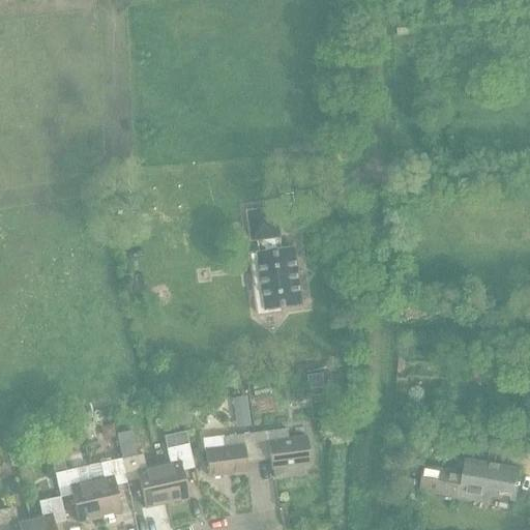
[(296,245),(282,247),(281,238),(283,237),(278,206),(246,210),(251,242),(258,241),(259,251),(249,252),(254,284),(253,285),(257,316),(284,313),(283,307),(304,304),(296,245)]
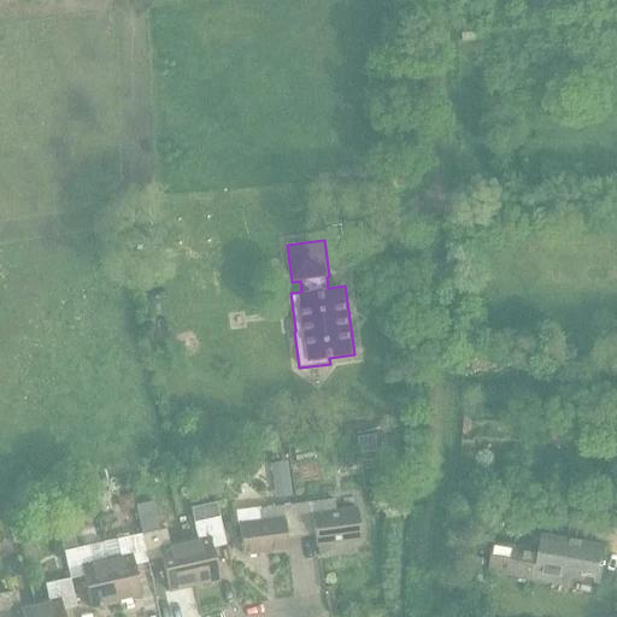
[(286,462),(268,465),(274,501),(291,499),(286,462)]
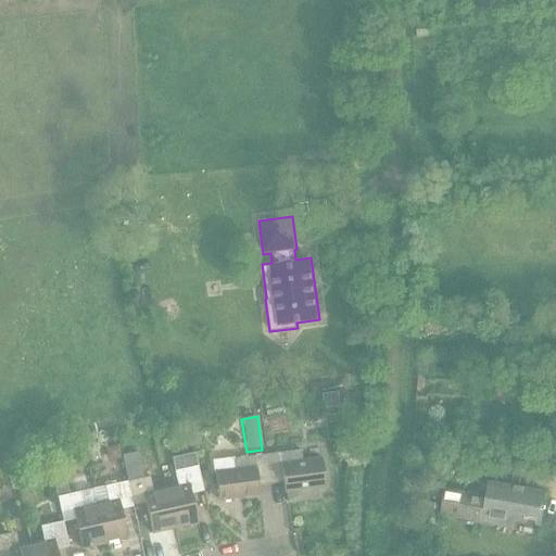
[(266,454),(269,484),(282,482),(283,492),(324,487),(320,458),(301,460),(300,450),(266,454)]
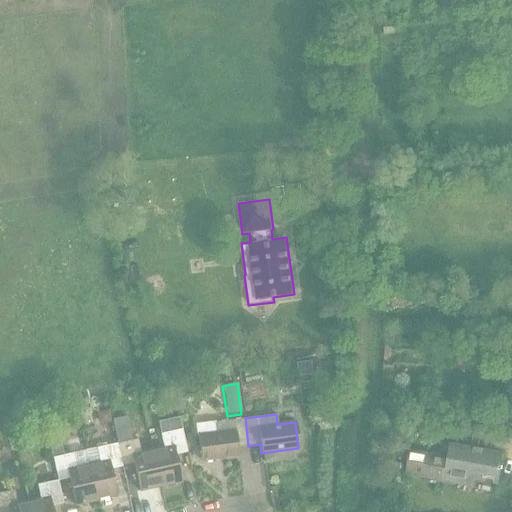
[(237,447),(248,446),(245,418),(213,422),(215,432),(197,434),(200,461),(238,456),(237,447)]
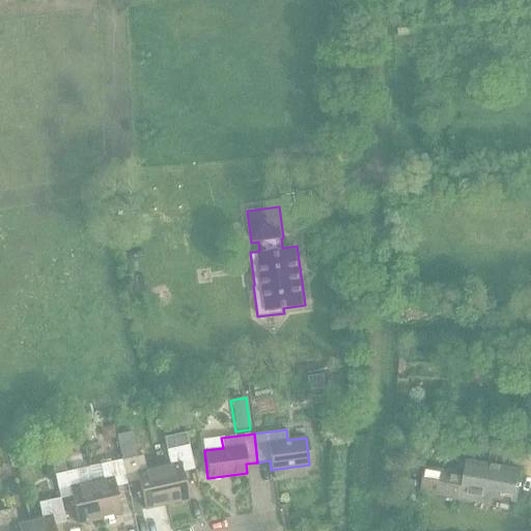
[(158,466),(165,504),(188,499),(182,472),(193,469),(188,445),(166,449),(169,463),(158,466)]
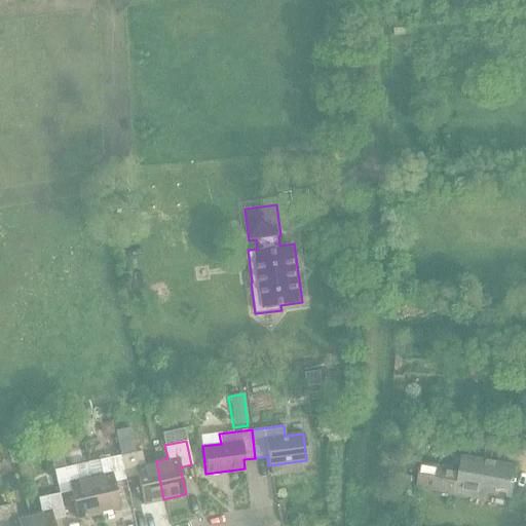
[(163,499),(156,461),(144,464),(141,450),(119,455),(125,479),(137,477),(143,504),(163,499)]
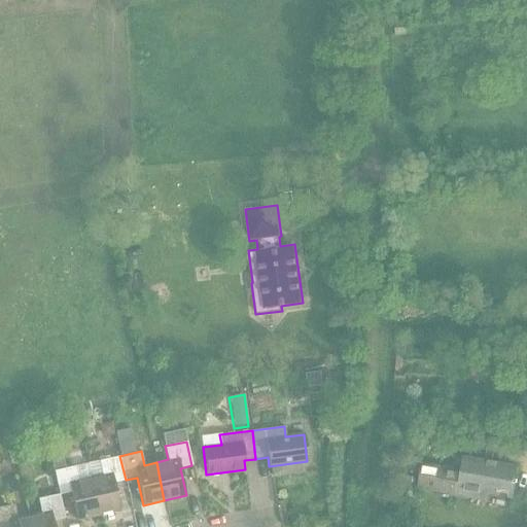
[(113,483),(126,480),(119,456),(99,460),(102,475),(90,477),(98,515),(119,511),(113,483)]
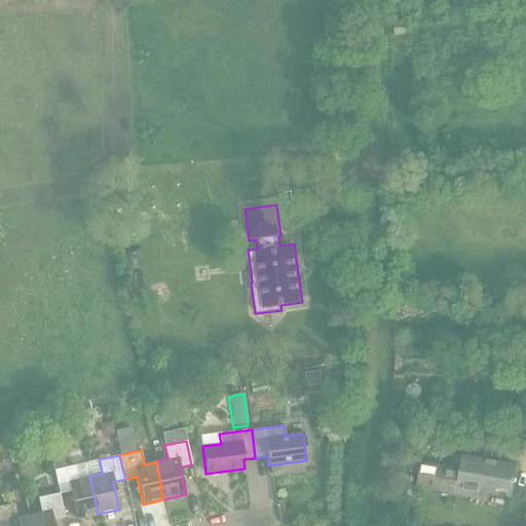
[(484,488),(511,493),(516,464),(463,456),(461,472),(436,466),(420,463),(416,487),(482,499),(484,488)]
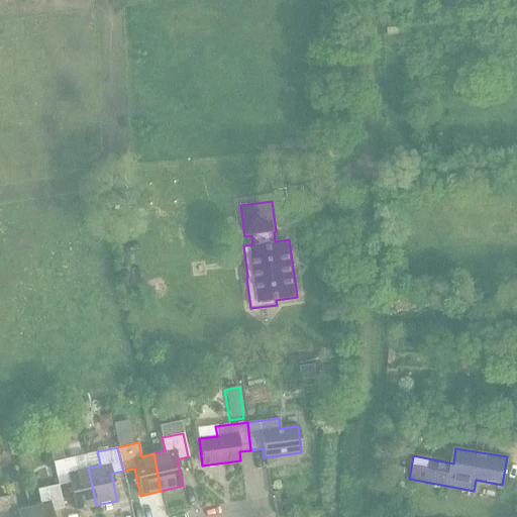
[(96,505),(88,468),(77,471),(74,457),(53,461),(58,485),(58,486),(69,483),(75,510),(96,505)]
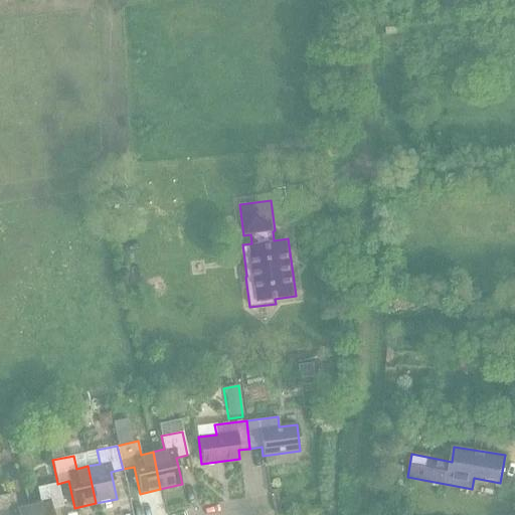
[(62,506),(57,484),(57,483),(36,487),(39,501),(28,503),(30,514),(52,514),(51,509),(62,506)]
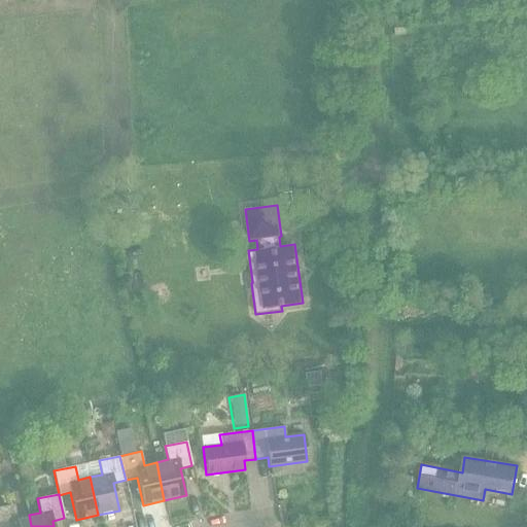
[(31,526),(29,515),(16,518),(13,503),(0,506),(0,526),(31,526)]
